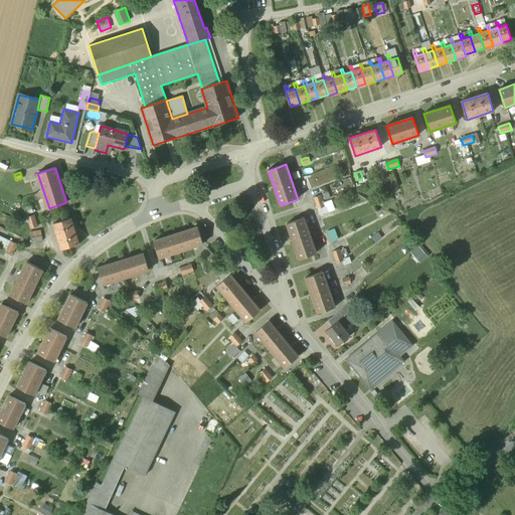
[(325,206),(321,195),(314,198),(318,209),(325,206)]
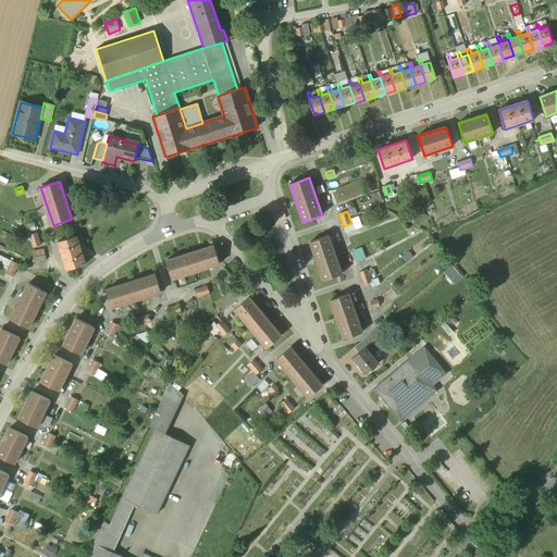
[(37,233),(29,235),(34,247),(40,245),(37,233)]
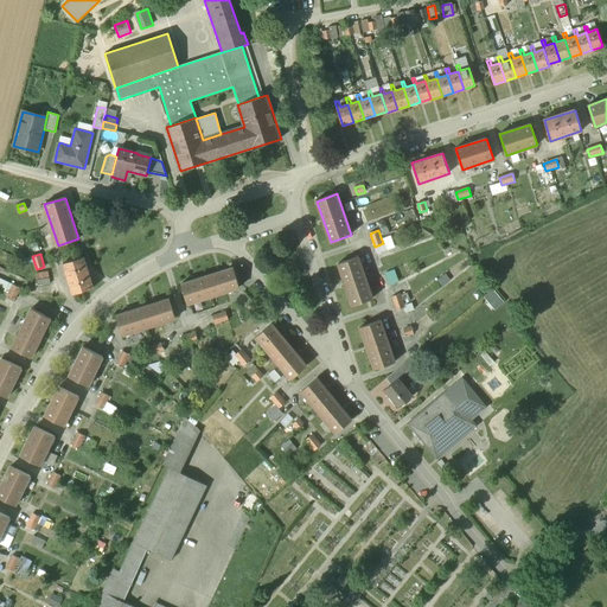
[(84,256),(63,263),(72,294),(94,287),(84,256)]
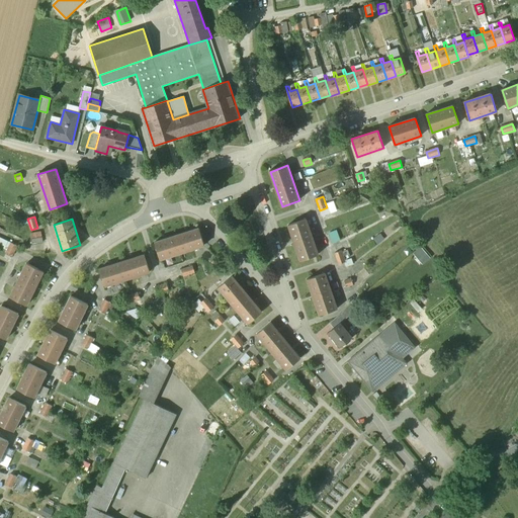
[(318,254),(307,220),(288,226),(300,260),(318,254)]
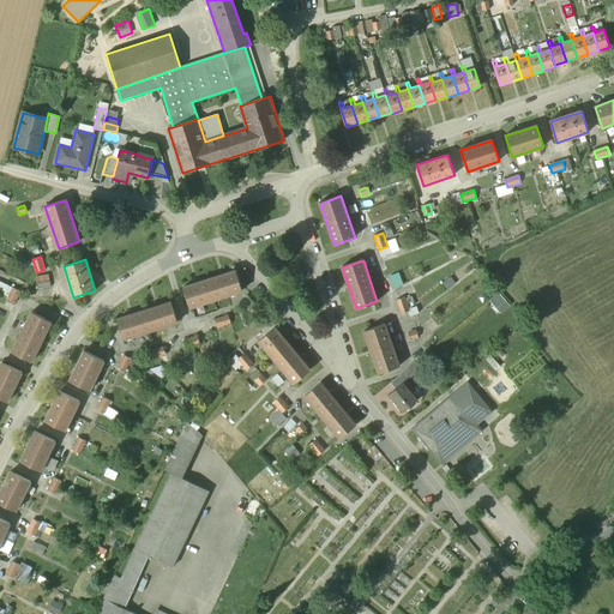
[(236,271),(210,280),(216,299),(242,292),(236,271)]
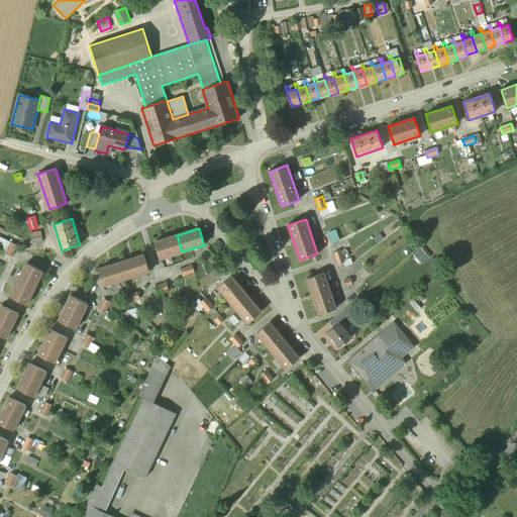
[(337,229),(329,232),(332,241),(340,239),(337,229)]
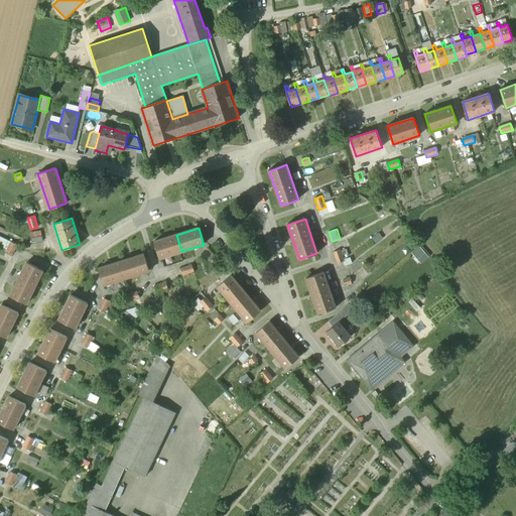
[(31,232),(32,242),(43,240),(42,230),(31,232)]
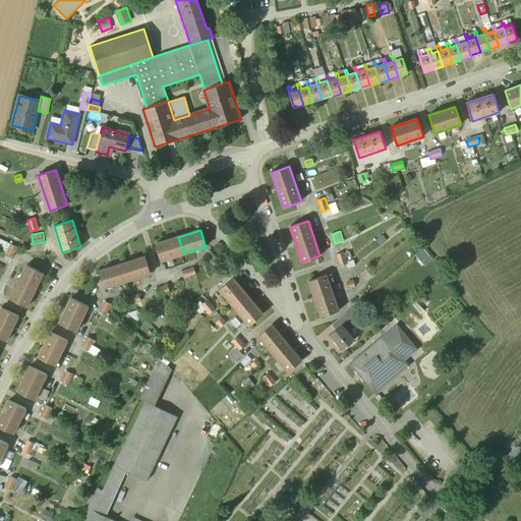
[(178,237),(156,244),(161,261),(183,253),(178,237)]
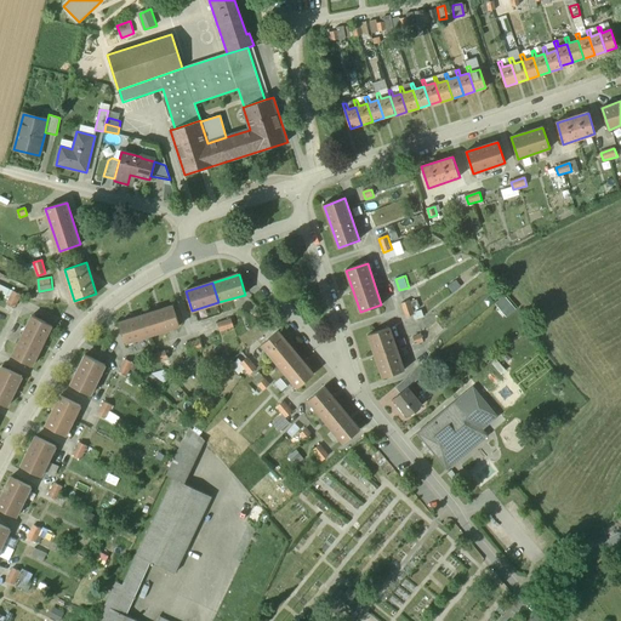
[(21,295),(13,291),(7,303),(15,307),(21,295)]
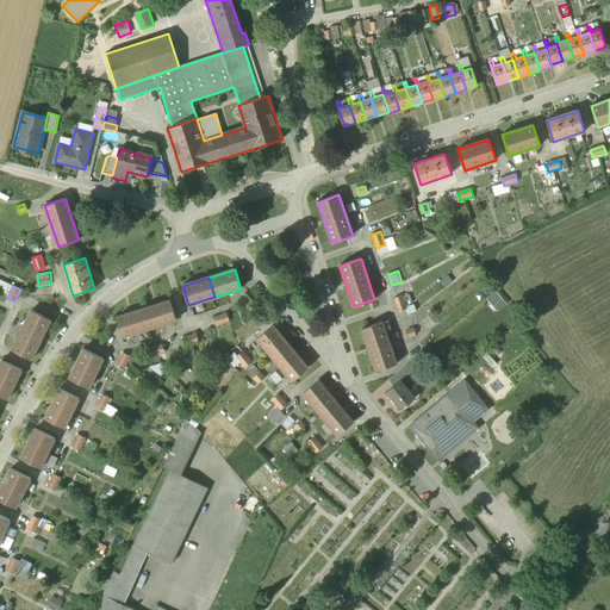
[(500,310),(509,303),(497,290),(489,297),(500,310)]
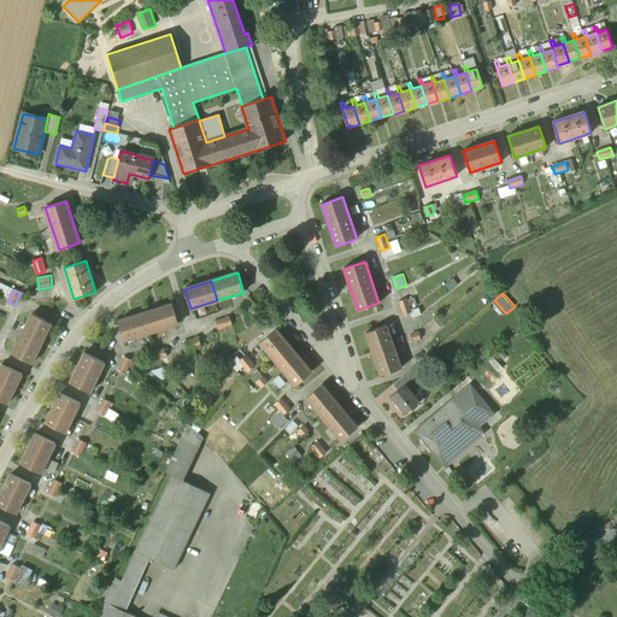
[(412,312),(407,299),(399,301),(404,315),(412,312)]
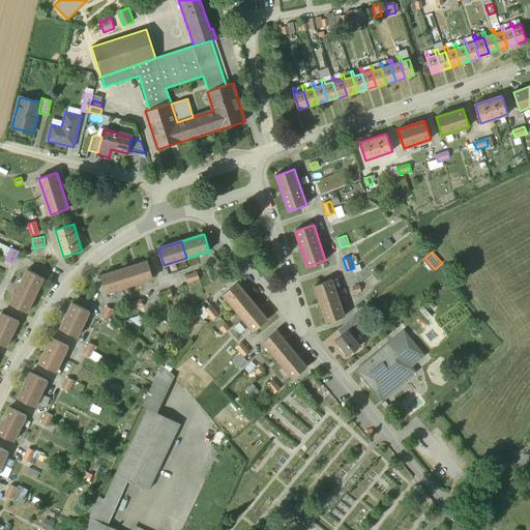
[(147,261),(125,268),(130,285),(153,277),(147,261)]
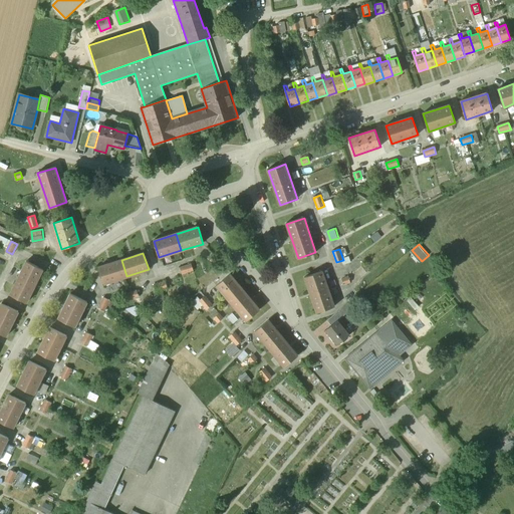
[(215,256),(210,260),(215,265),(219,261),(215,256)]
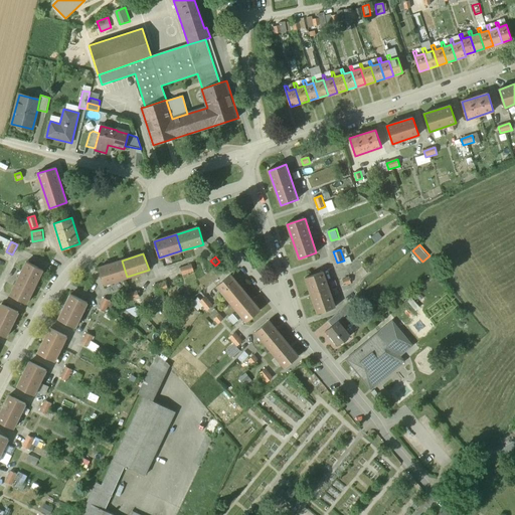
[(122,261),(100,267),(105,284),(127,277),(122,261)]
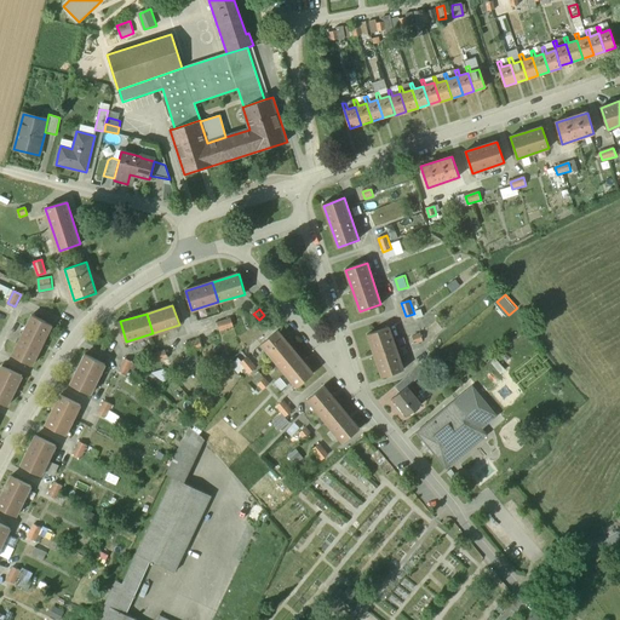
[(52,326),(32,315),(12,355),(32,365),(52,326)]
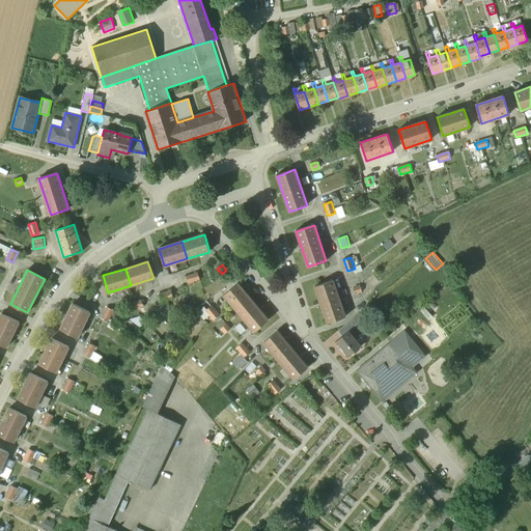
[(198,273),(186,276),(188,283),(200,279),(198,273)]
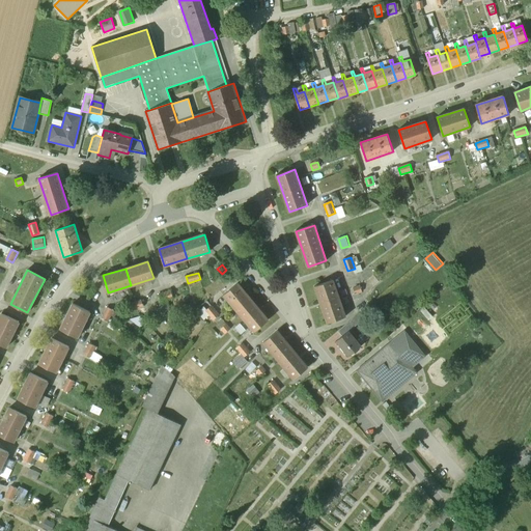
[(345,316),(333,280),(315,286),(328,323),(345,316)]
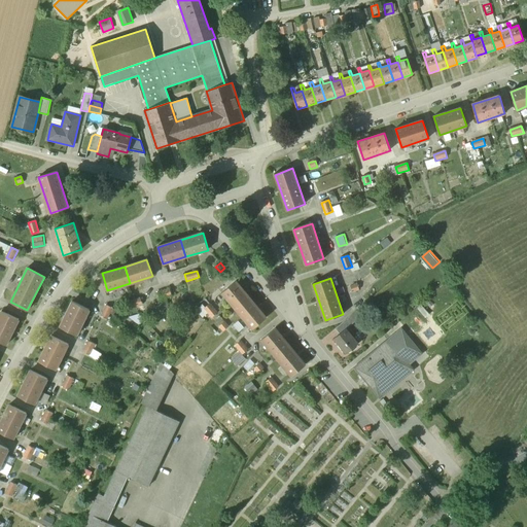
[(251,300),(236,281),(222,292),(237,311),(251,300)]
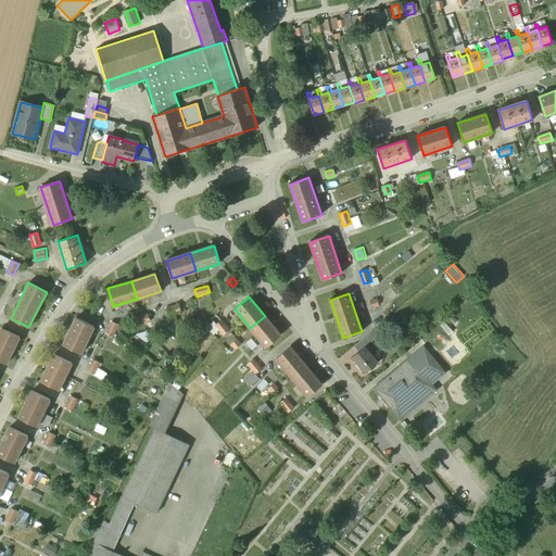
[(377,299),(370,302),(373,307),(380,305),(377,299)]
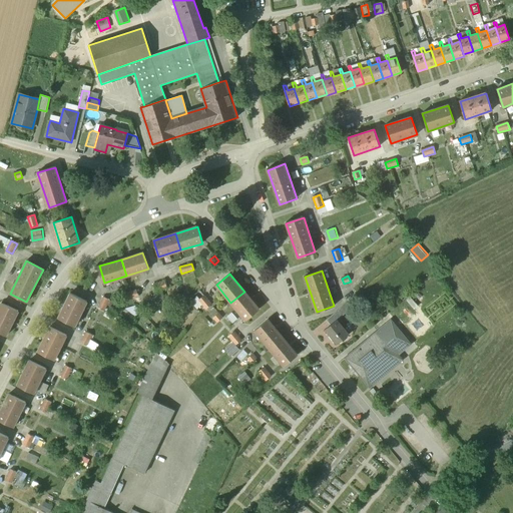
[(172,279),(165,281),(167,288),(168,293),(176,290),(172,279)]
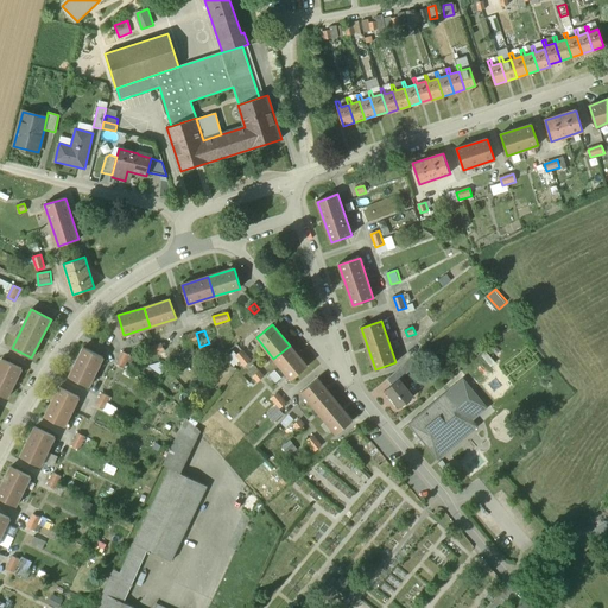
[(196,333),(182,336),(184,344),(198,341),(196,333)]
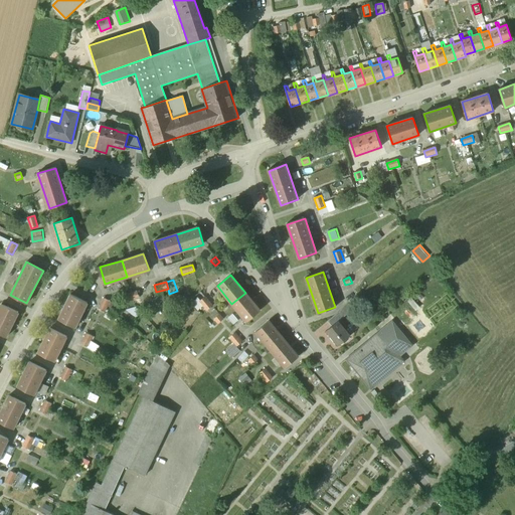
[(137,291),(126,294),(128,301),(139,297),(137,291)]
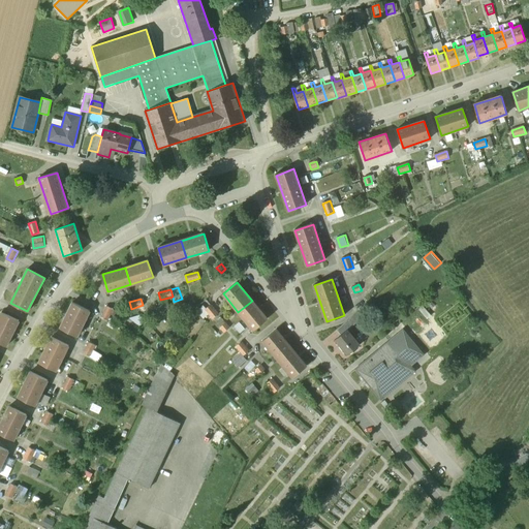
[(252,301),(238,312),(253,330),(267,318),(252,301)]
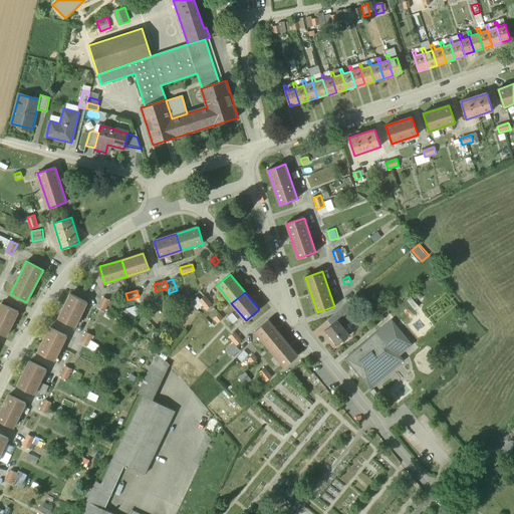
[(87,301),(70,293),(58,318),(75,326),(87,301)]
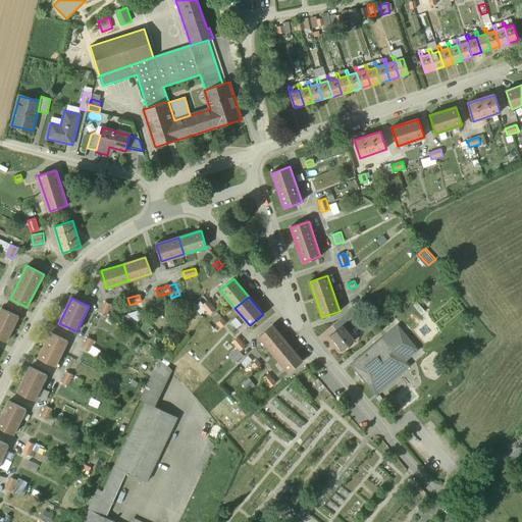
[(105,301),(100,312),(106,315),(112,304),(105,301)]
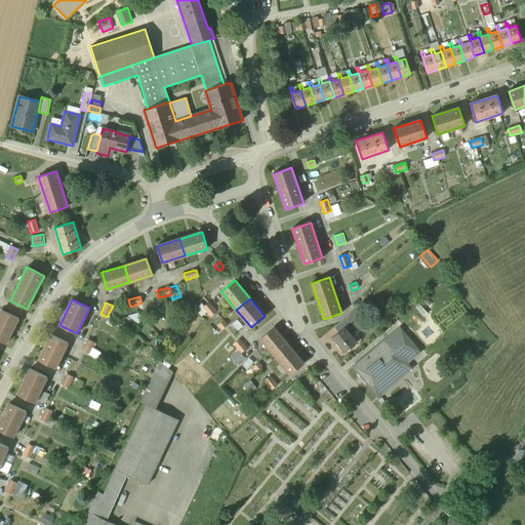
[(216,312),(209,303),(203,307),(211,316),(216,312)]
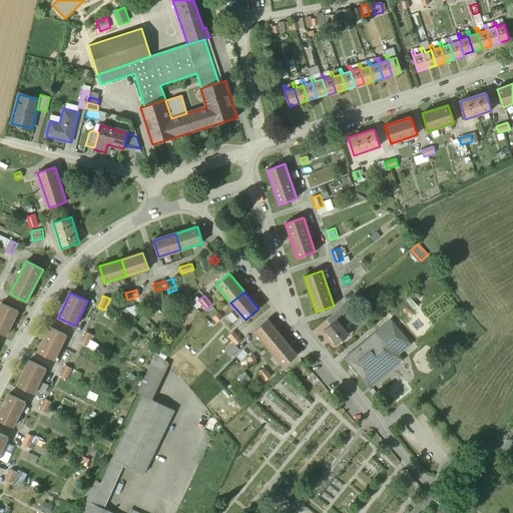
[(411,298),(407,301),(414,310),(418,307),(411,298)]
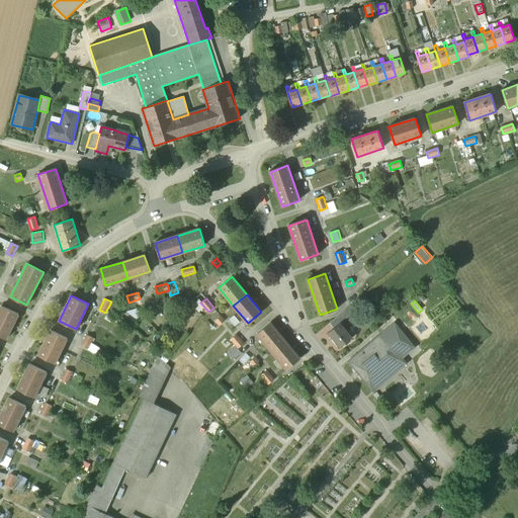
[(18,314),(2,306),(0,309),(0,335),(6,339),(18,314)]
